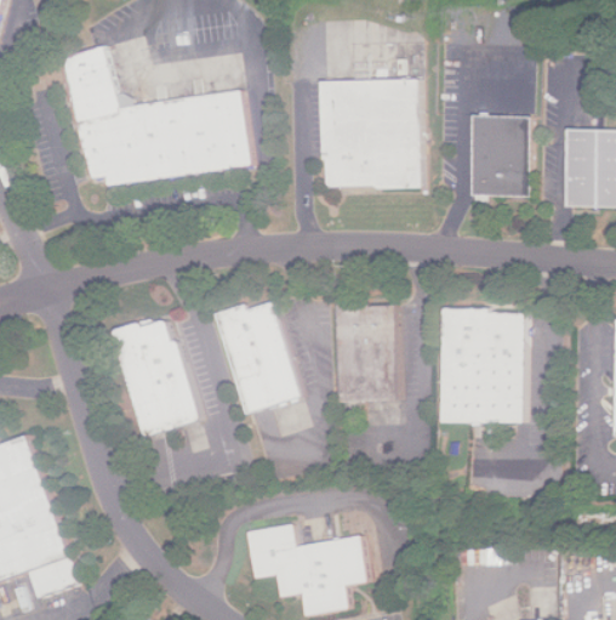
[(114,185),(260,164),(249,89),(127,107),(110,45),(67,57),(97,177),(112,175),(114,185)]
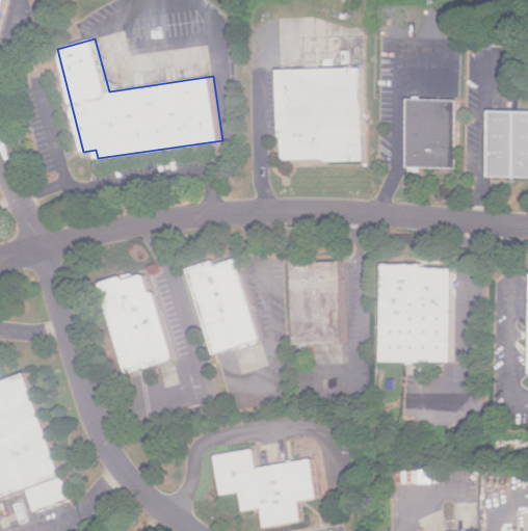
[(361,160),(359,69),(273,70),(275,162),(361,160)]
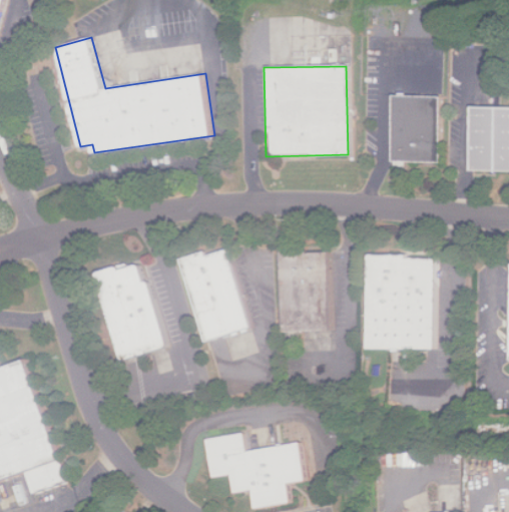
[(437,95),(389,94),(388,159),(436,159),(437,95)]
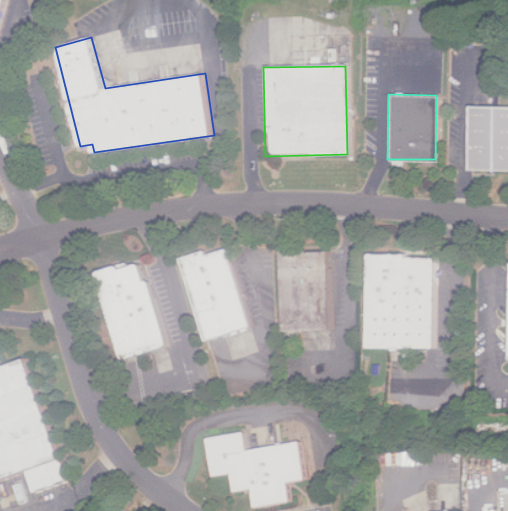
[(507,108),(472,108),(472,172),(507,172),(507,108)]
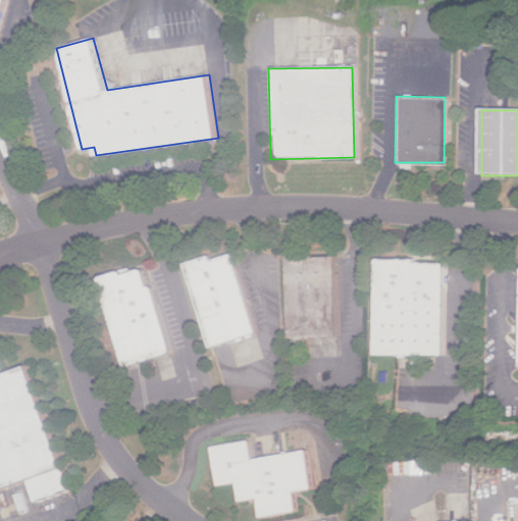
[(253,331),(225,252),(202,260),(200,256),(176,264),(205,348),(253,331)]
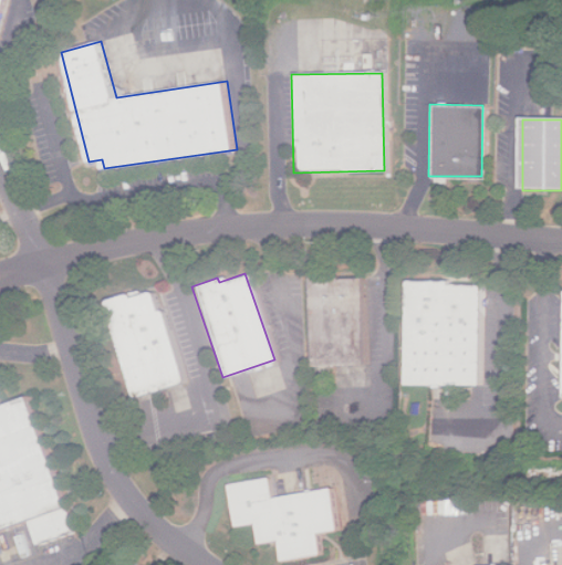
[(302,279),(304,367),(360,366),(356,276),(302,279)]
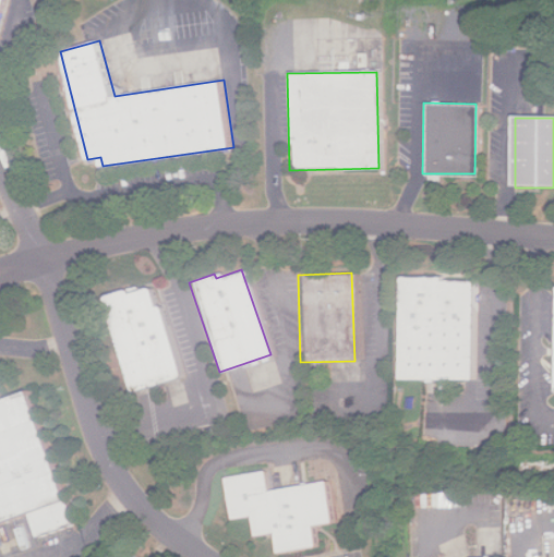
[(472,379),(472,278),(397,277),(396,378),(472,379)]
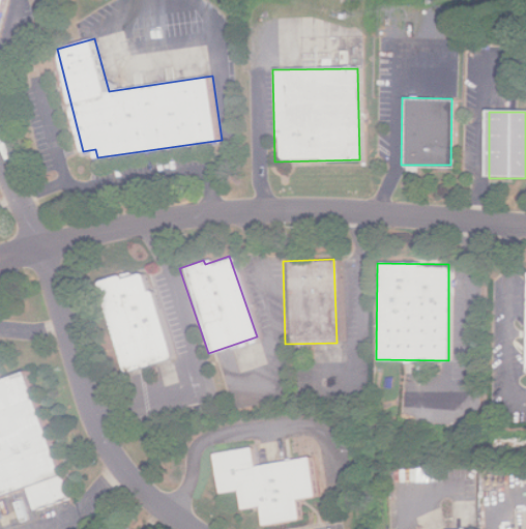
[(119,372),(169,356),(141,267),(91,283),(119,372)]
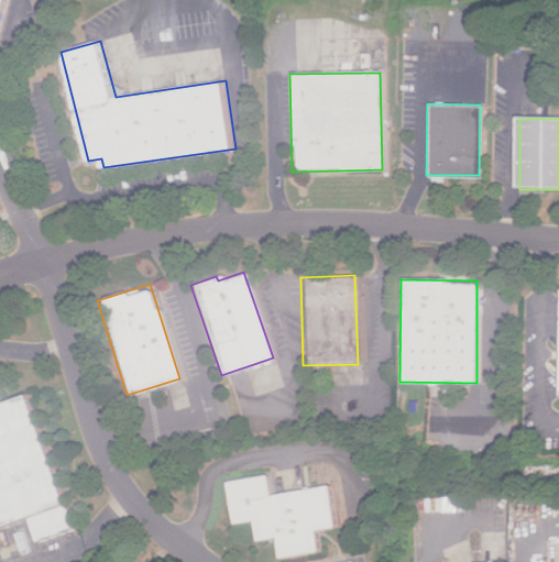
[(77,529),(33,394),(0,405),(0,530),(32,520),(40,542),(77,529)]
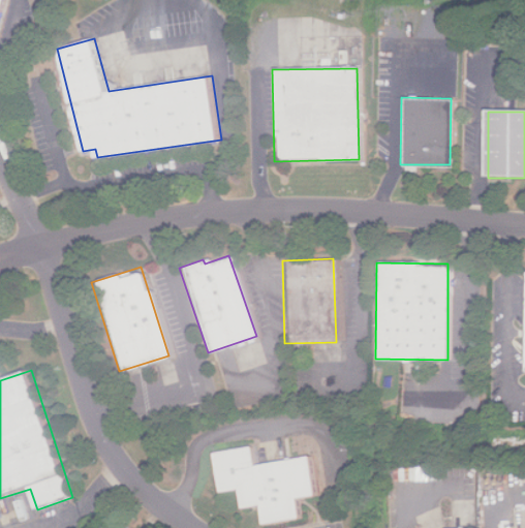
[(209,453),(214,493),(235,491),(238,508),(258,505),(260,524),(300,518),(298,498),(315,496),(310,457),(250,465),(248,447),(209,453)]
